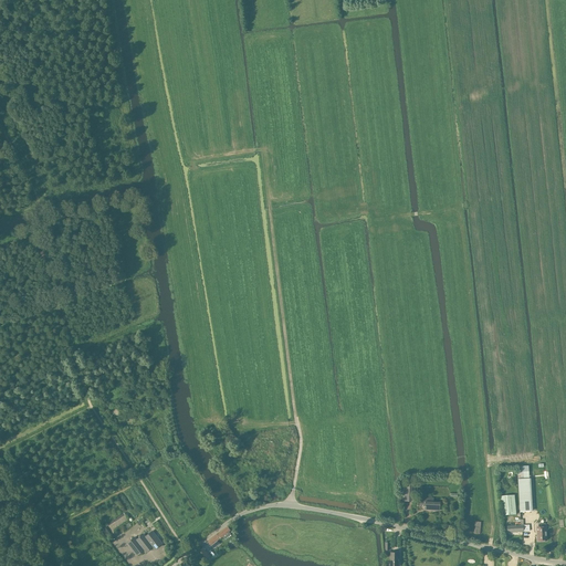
[(516,467),(517,478),(528,478),(528,471),(524,471),(524,465),(516,467)]
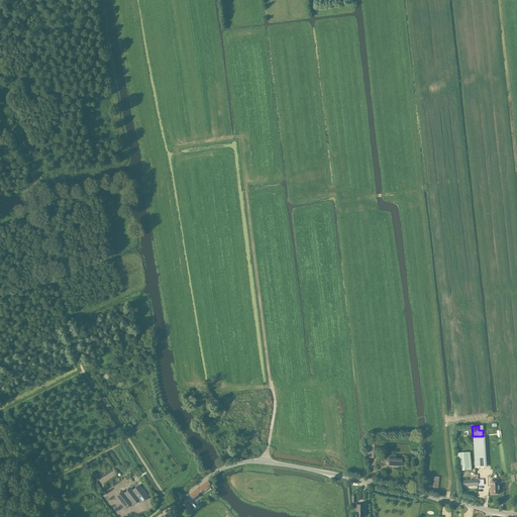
[(475,468),(485,467),(484,436),(474,437),(475,468)]
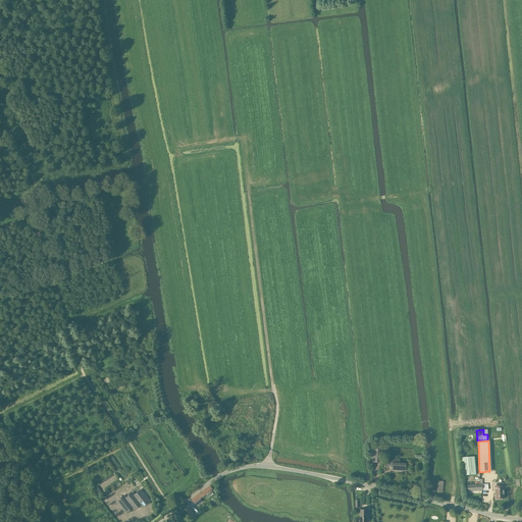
[(371,462),(379,463),(380,450),(379,450),(379,446),(375,446),(375,449),(371,449),(371,462)]
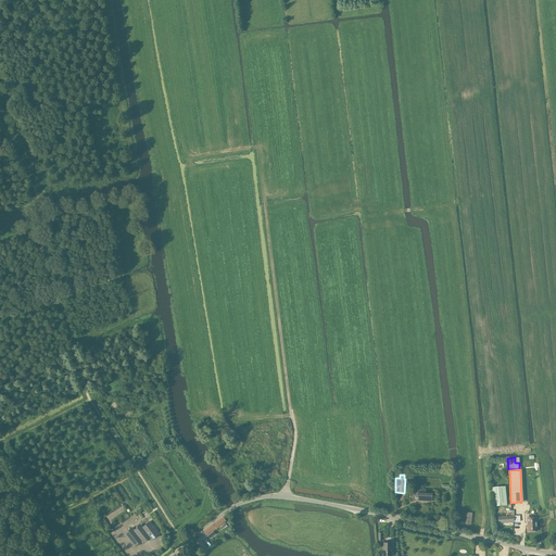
[(493,506),(507,506),(505,487),(492,488),(493,506)]
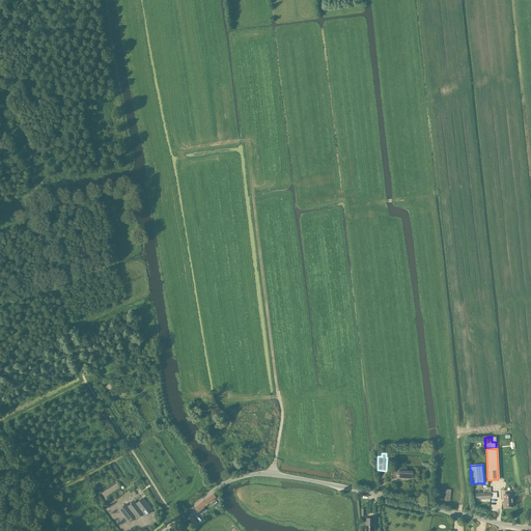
[(412,478),(413,471),(407,471),(407,467),(393,467),(393,474),(398,474),(398,478),(412,478)]
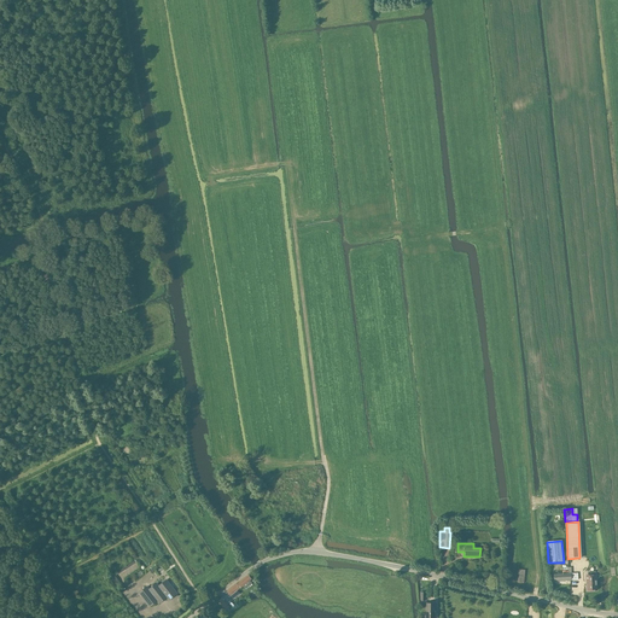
[(227,592),(231,595),(233,599),(239,594),(237,590),(240,588),(244,586),(246,589),(252,584),(250,581),(252,579),(249,575),(237,584),(227,592)]
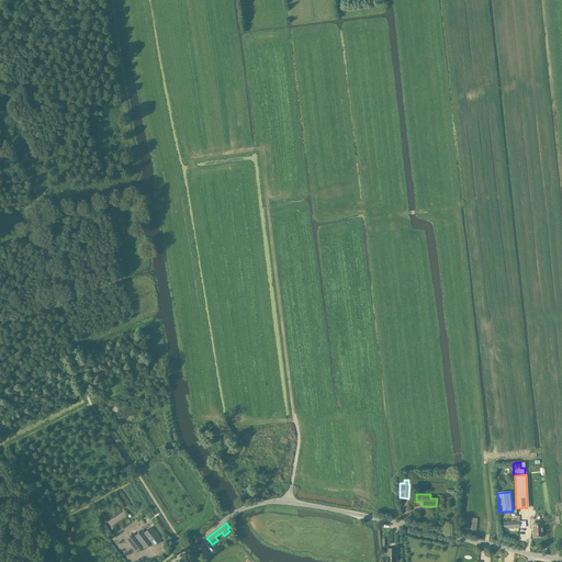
[(534,537),(542,537),(542,523),(532,524),(534,537)]
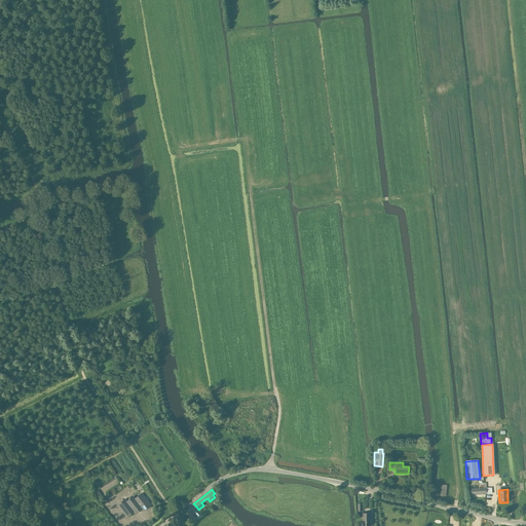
[(118,504),(127,517),(134,512),(136,514),(142,509),(144,511),(150,505),(142,494),(135,499),(134,496),(126,501),(125,499),(118,504)]
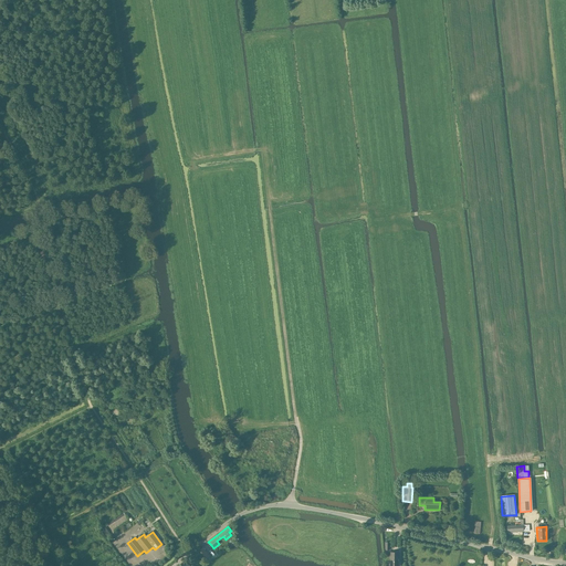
[(203,547),(198,552),(205,559),(209,556),(203,547)]
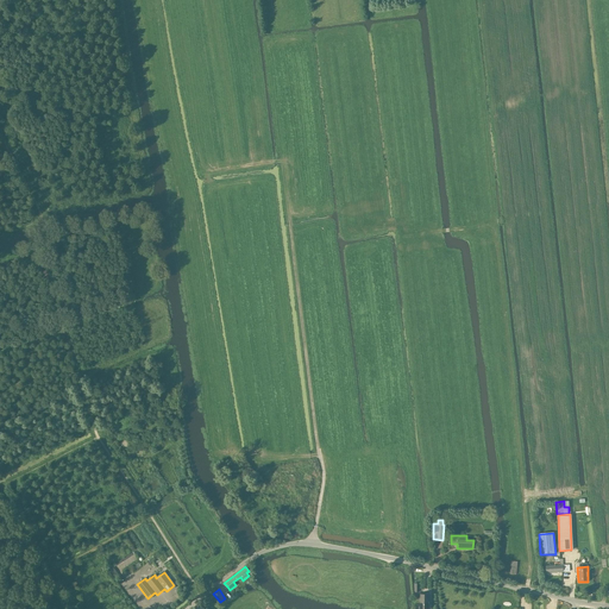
[(428,608),(429,595),(419,595),(418,608),(428,608)]
